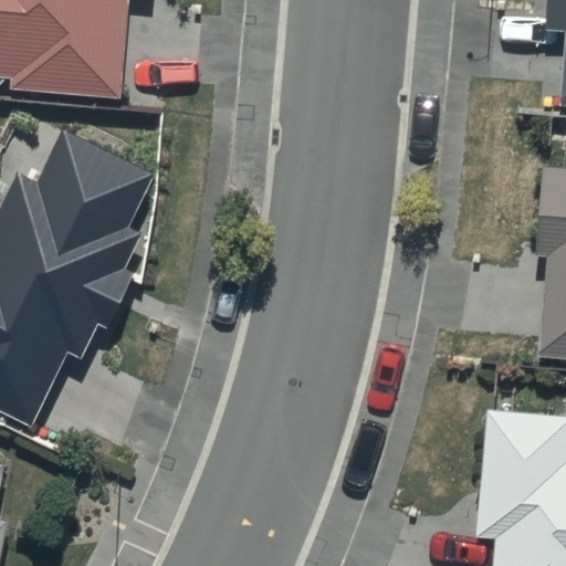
[(0,0),(0,72),(9,73),(9,88),(121,93),(126,0),(0,0)]
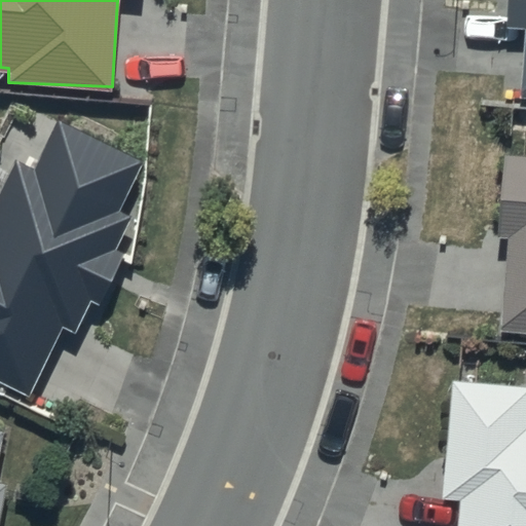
[(525,0),(506,0),(505,25),(523,26),(517,96),(525,96),(525,0)]
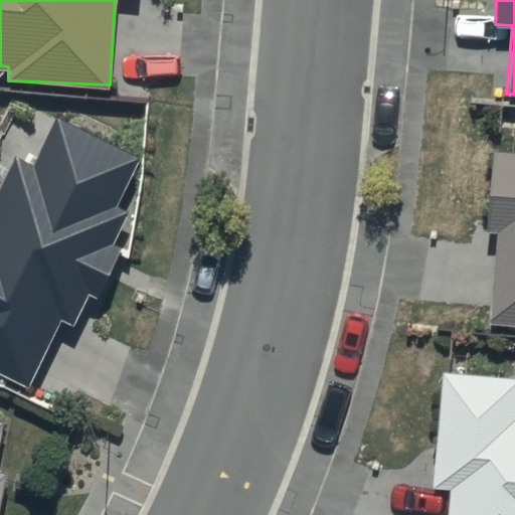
[(0,371),(29,385),(54,333),(69,340),(84,309),(90,312),(122,245),(112,241),(128,209),(114,203),(138,154),(56,114),(33,161),(16,152),(0,185),(0,371)]
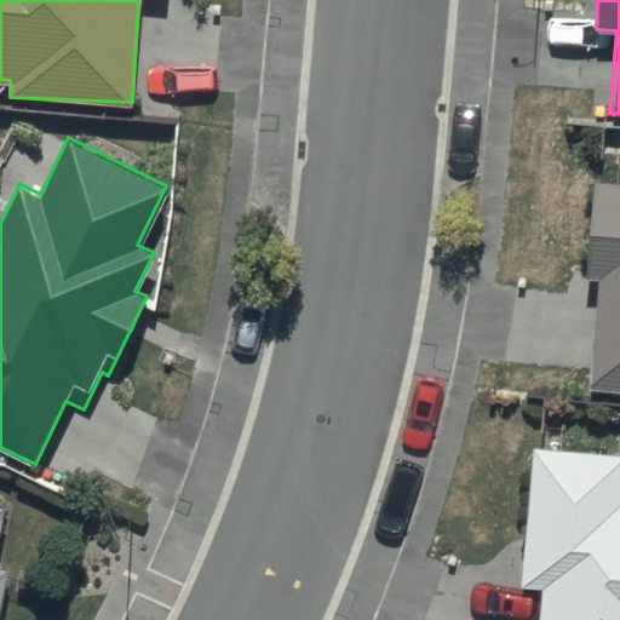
[(619,182),(593,179),(586,277),(597,279),(587,385),(619,388),(619,182)]
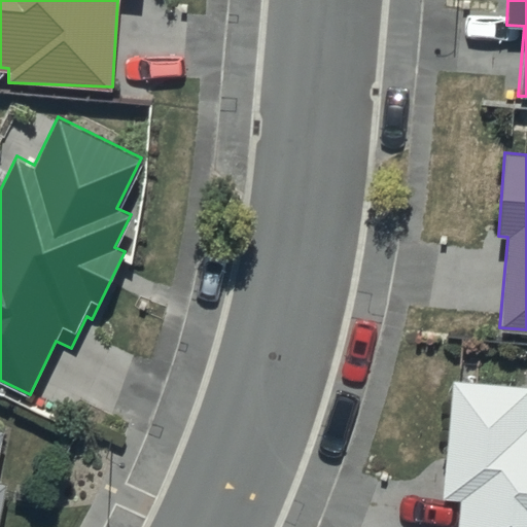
[(526,526),(526,385),(449,381),(441,497),(459,498),(456,526),(526,526)]
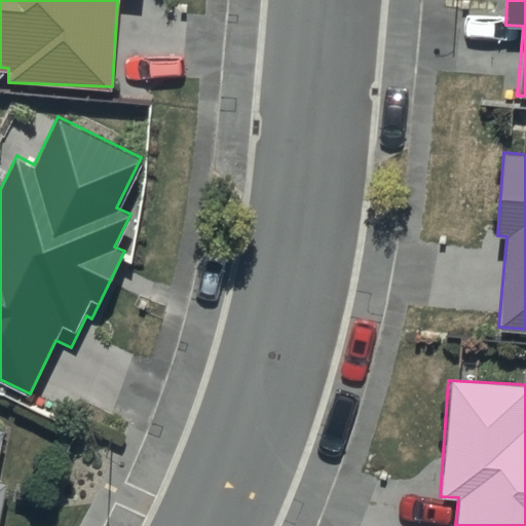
All buildings are outlined.
